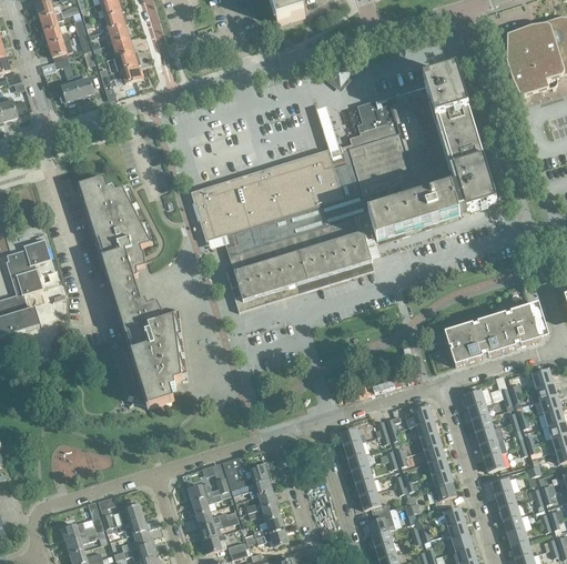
[(120,11),(123,10),(121,1),(118,2),(117,0),(108,0),(100,2),(93,4),(94,10),(101,8),(103,16),(120,11)]
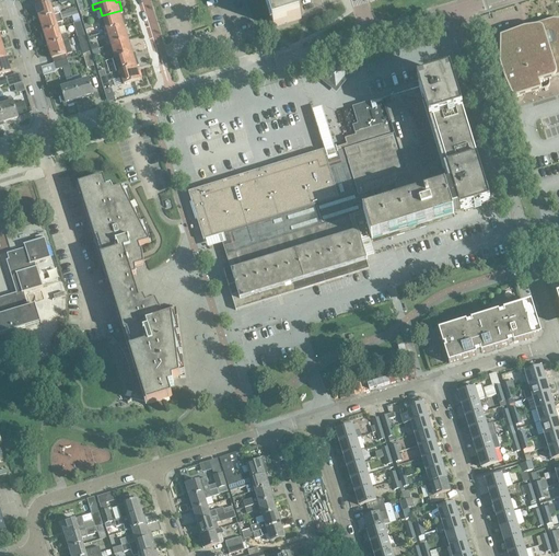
[(265,0),(272,23),(300,15),(294,0),(265,0)]
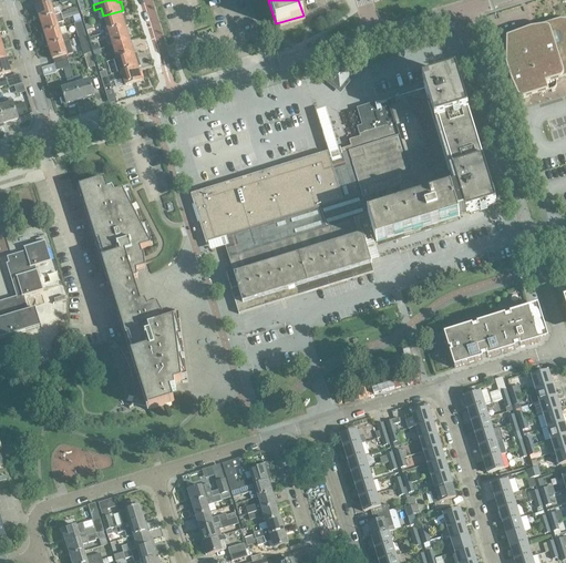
[(39,19),(76,7),(75,6),(61,10),(59,3),(51,7),(49,1),(34,6),(39,19)]
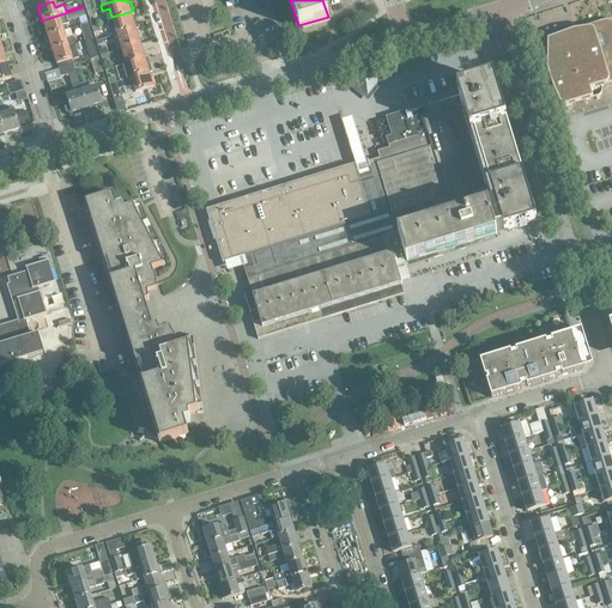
[(47,34),(61,29),(60,24),(70,22),(67,17),(84,11),(83,7),(42,20),(47,34)]
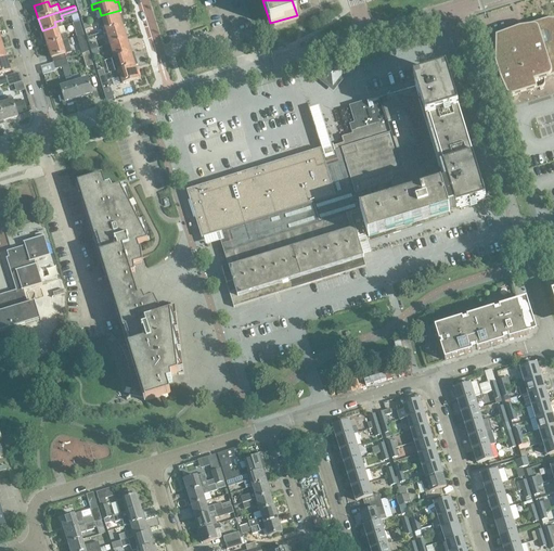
[(121,23),(125,23),(123,15),(119,16),(117,11),(101,15),(105,28),(121,24),(121,23)]
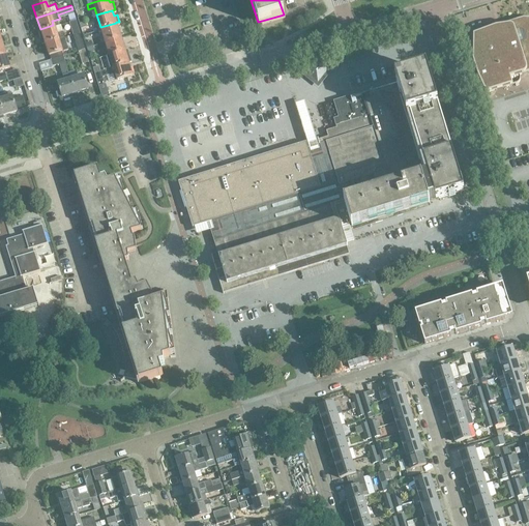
[(528,15),(523,15),(498,22),(482,28),(478,30),(477,30),(476,31),(475,32),(475,33),(475,34),(475,35),(475,36),(480,54),(472,58),(473,63),(476,72),(482,86),(482,87),(483,87),(485,88),(486,88),(487,89),(488,89),(489,89),(490,88),(516,81),(516,80),(517,80),(518,79),(518,78),(519,78),(519,77),(519,76),(519,75),(519,74),(519,71),(528,67),(528,15)]
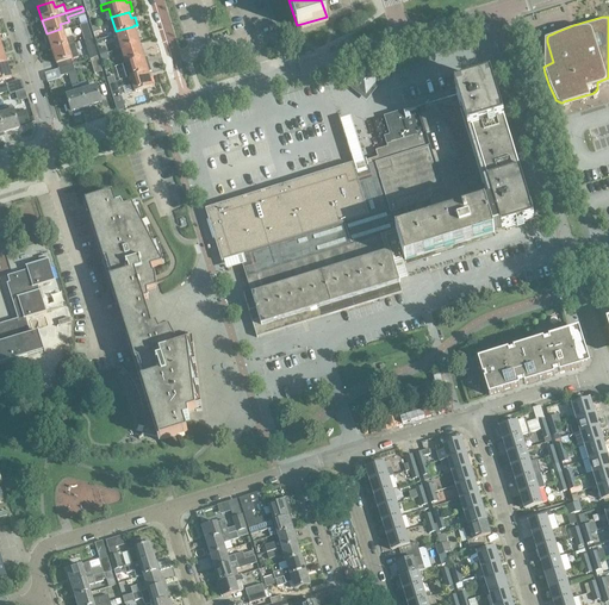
[(84,37),(91,35),(86,20),(80,22),(82,31),(81,31),(84,37)]
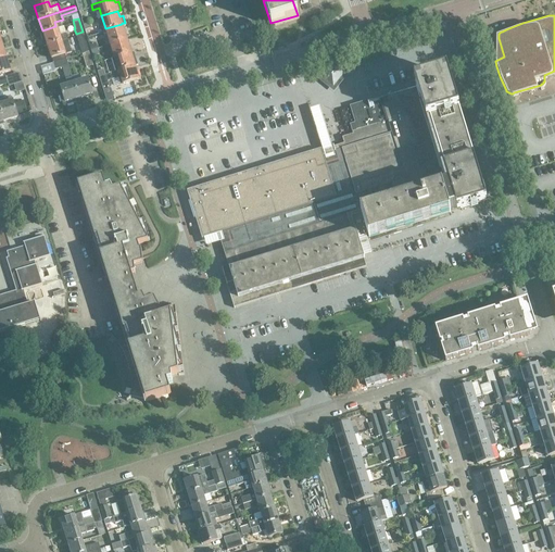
[(122,24),(105,28),(110,41),(125,37),(122,24)]
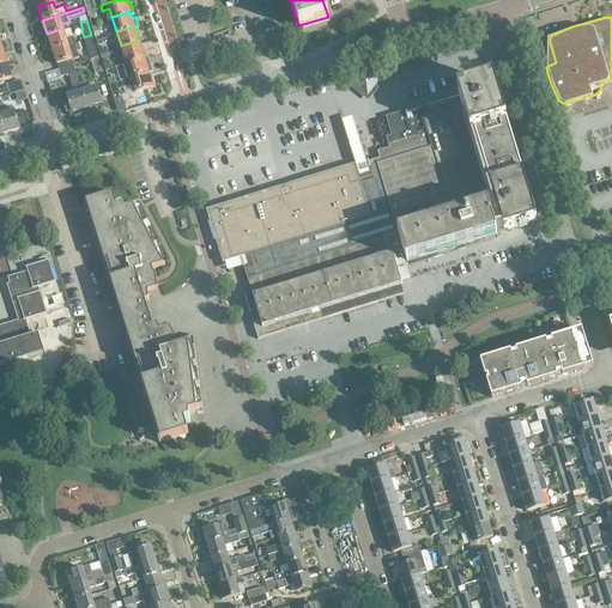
[(50,48),(74,41),(72,34),(64,36),(61,29),(47,34),(43,35),(47,49),(50,48)]
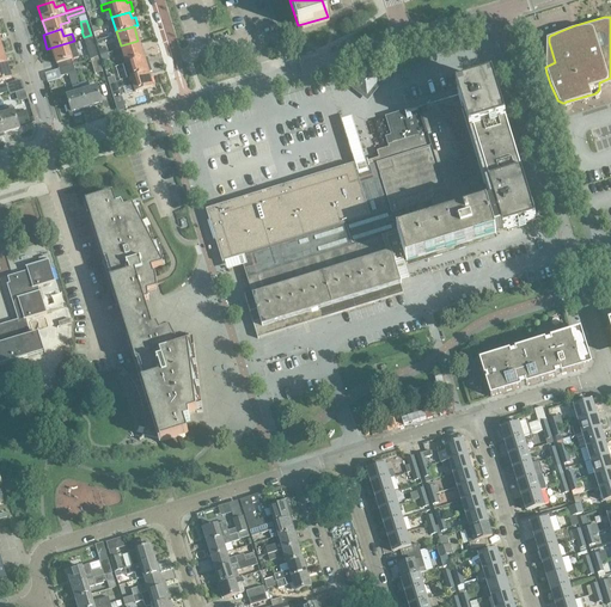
[(57,66),(73,61),(72,61),(77,60),(75,55),(78,55),(74,41),(50,48),(55,62),(56,61),(57,66)]
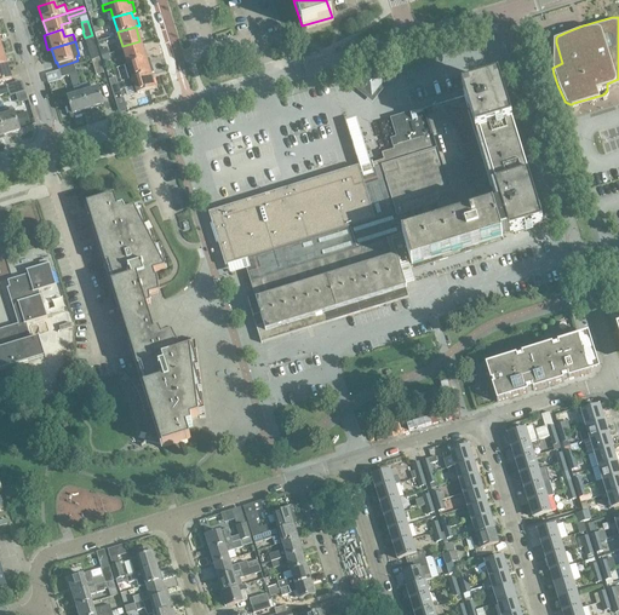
[(139,41),(122,46),(127,61),(144,56),(139,41)]
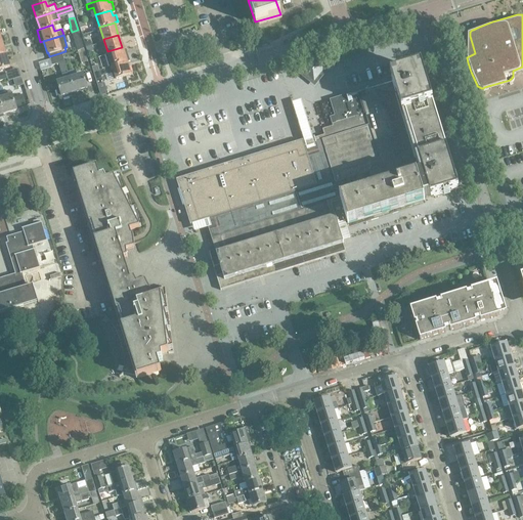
[(80,60),(87,58),(83,45),(77,47),(80,60)]
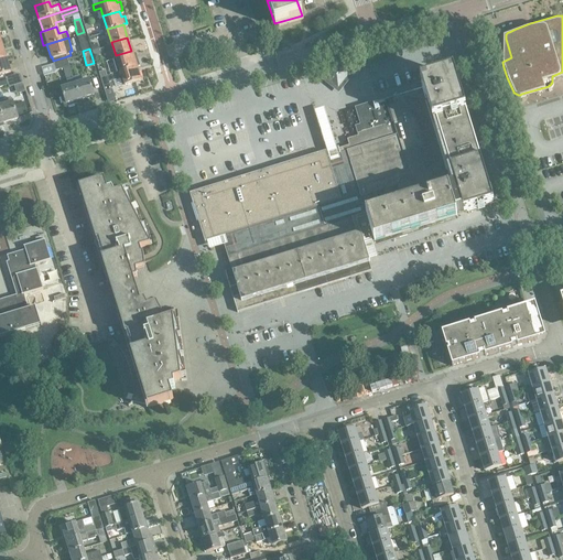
[(116,55),(119,68),(119,70),(136,64),(131,51),(116,55)]
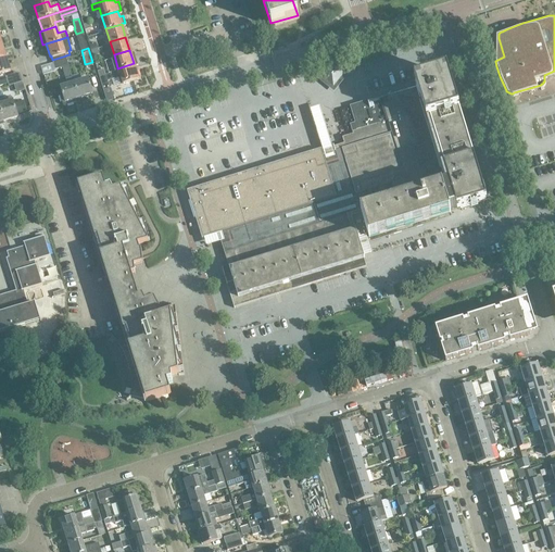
[(0,75),(4,74),(3,70),(9,69),(4,55),(0,57),(0,75)]
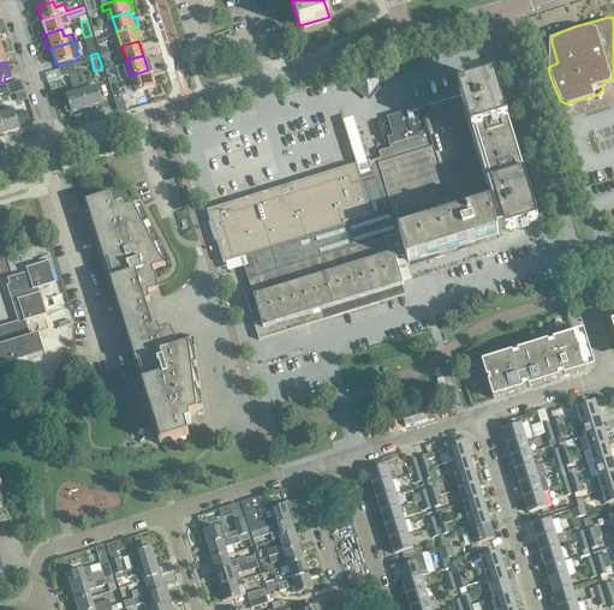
[(85,106),(81,89),(73,61),(58,66),(60,73),(67,71),(75,91),(65,94),(67,100),(64,101),(67,113),(70,114),(82,111),(81,107),(85,106)]
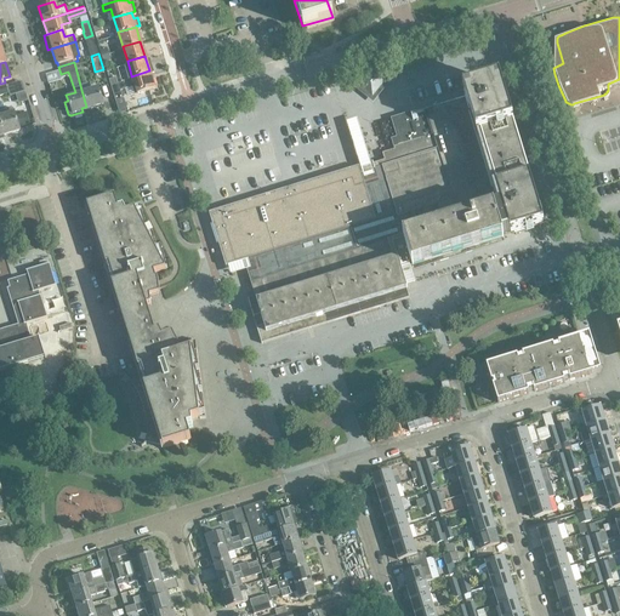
[(368,64),(362,73),(356,80),(371,92),(382,78),(374,69),(368,64)]
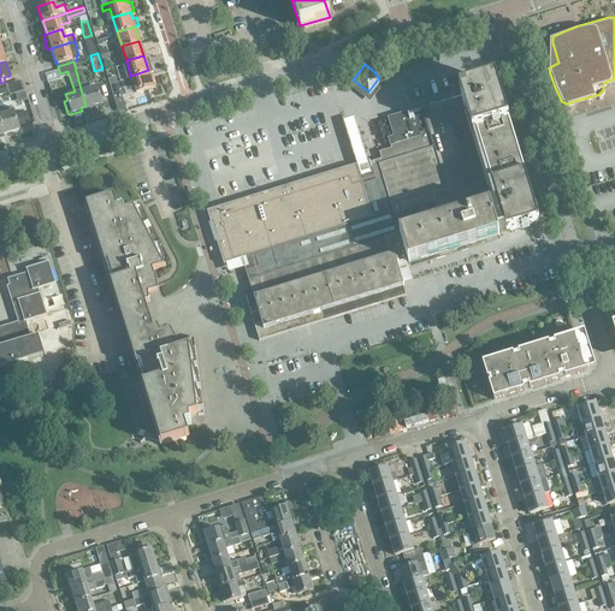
[(506,230),(538,220),(490,66),(459,76),(461,81),(454,83),(457,95),(421,106),(429,130),(429,131),(432,144),(448,195),(409,206),(415,225),(454,213),(453,207),(467,202),(469,207),(489,201),(497,229),(504,226),(506,230)]
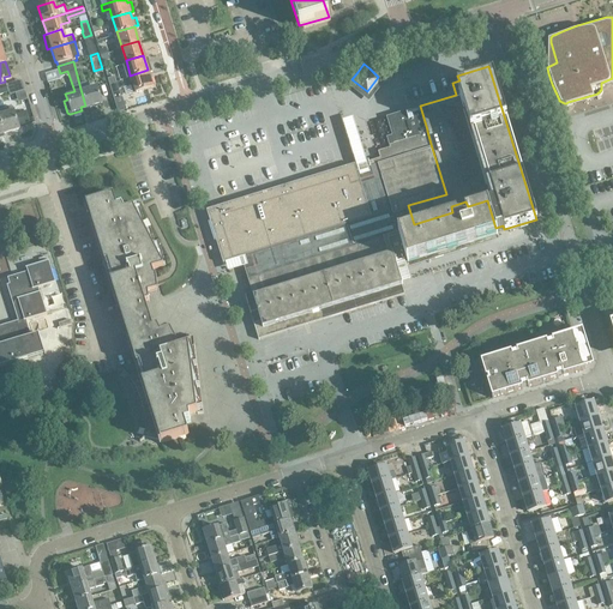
[(116,79),(108,82),(113,96),(120,94),(118,86),(125,84),(127,91),(134,90),(152,84),(148,70),(130,76),(130,74),(115,78),(116,79)]
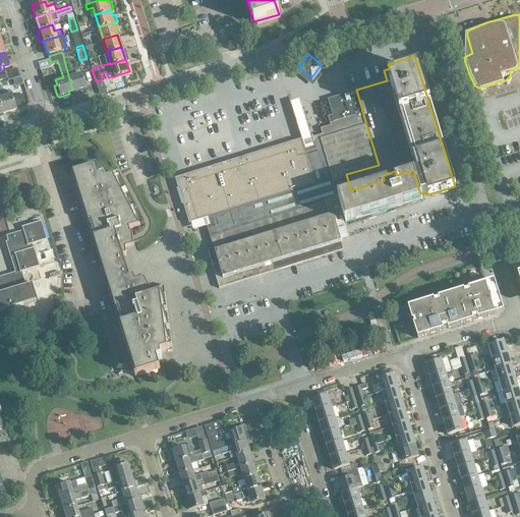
[(42,74),(54,70),(52,62),(39,65),(42,74)]
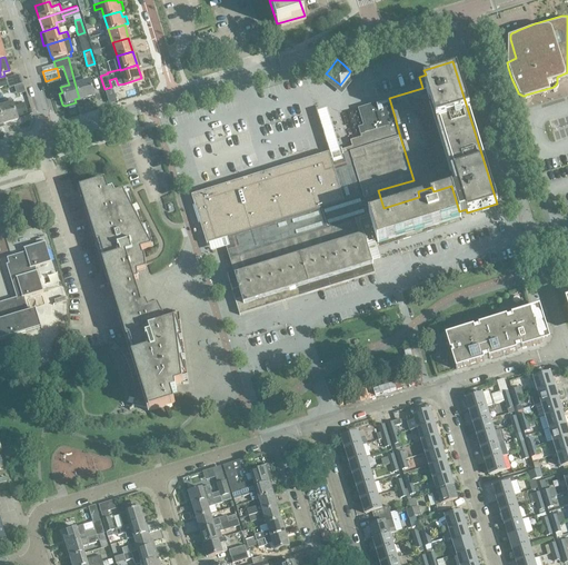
[(75,82),(79,98),(93,93),(89,78),(75,82)]
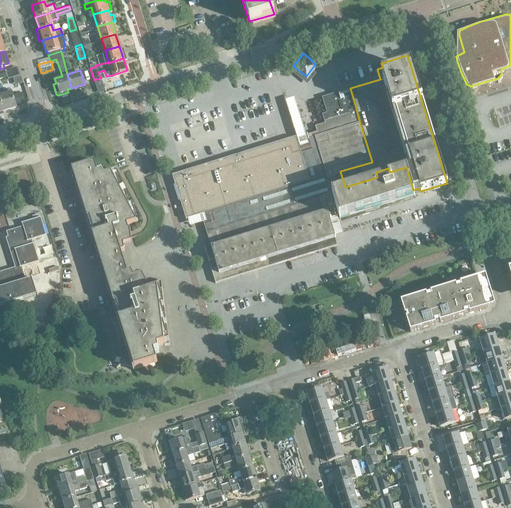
[(356,108),(350,88),(342,91),(342,90),(338,91),(337,90),(321,95),(326,110),(321,112),(323,118),(323,119),(356,109),(356,108)]
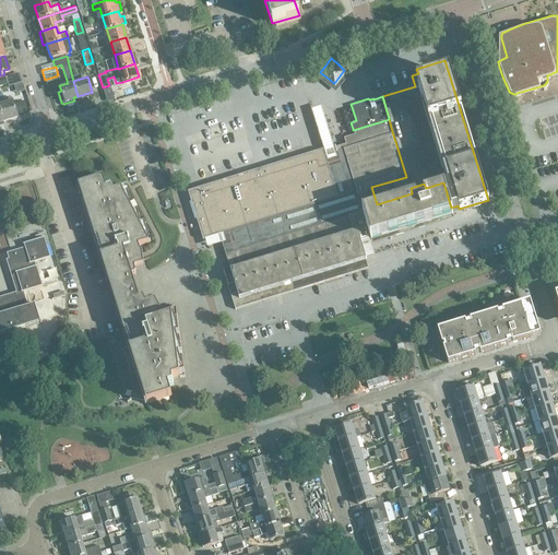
[(25,110),(21,97),(13,101),(16,113),(25,110)]
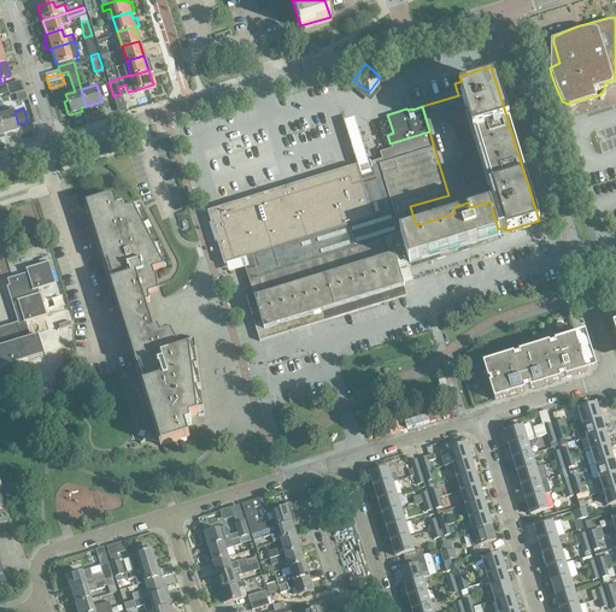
[(0,118),(4,130),(19,125),(13,109),(0,112),(0,118)]
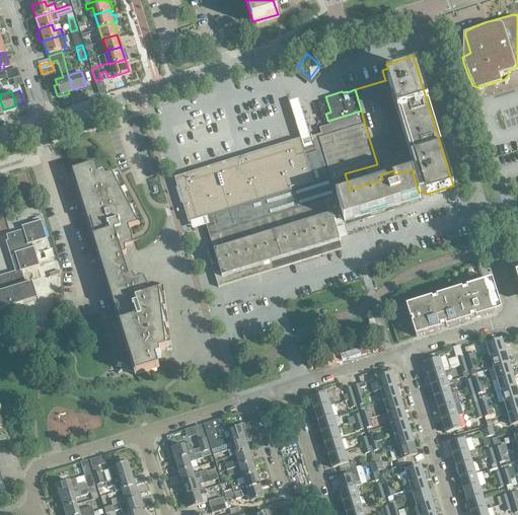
[(340,221),(345,219),(420,196),(419,193),(412,169),(395,174),(393,170),(381,174),(382,179),(350,190),(345,173),(377,164),(364,122),(361,111),(327,121),(328,123),(318,126),(320,131),(311,134),(310,133),(309,133),(311,138),(307,139),(301,141),(299,136),(174,175),(189,220),(203,215),(206,222),(213,246),(207,248),(218,284),(340,246),(333,223),(340,221)]
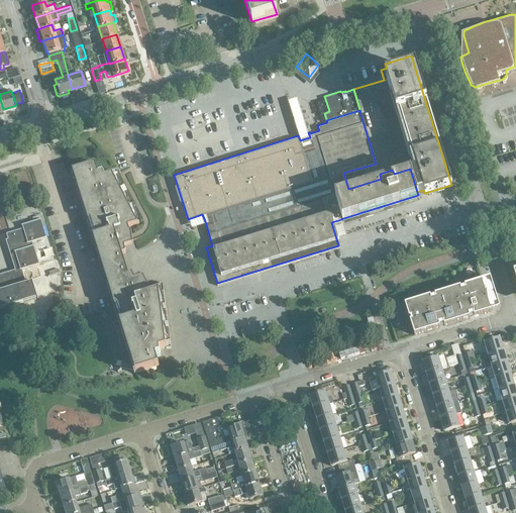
[(233,147),(229,137),(217,141),(220,152),(233,147)]
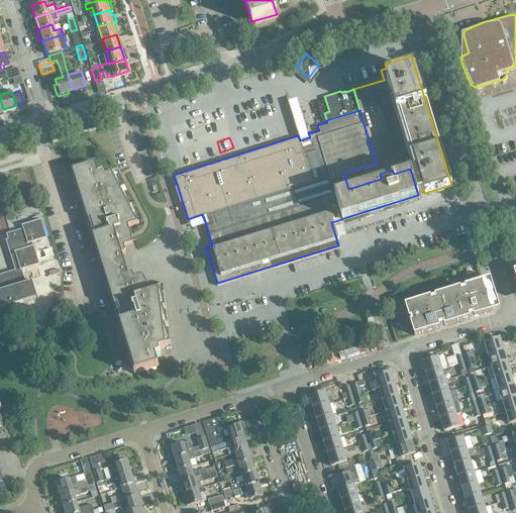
[(166,345),(171,345),(164,287),(158,288),(159,289),(149,292),(147,287),(149,287),(148,286),(143,275),(134,278),(131,272),(128,273),(126,267),(121,251),(125,250),(124,243),(132,241),(131,228),(130,228),(129,228),(127,223),(137,220),(111,171),(104,173),(102,168),(98,170),(94,160),(72,167),(105,273),(116,311),(108,313),(107,313),(107,314),(111,319),(114,325),(117,331),(119,338),(120,344),(121,351),(121,358),(120,365),(134,368),(135,371),(159,364),(156,353),(160,352),(159,347),(166,345)]
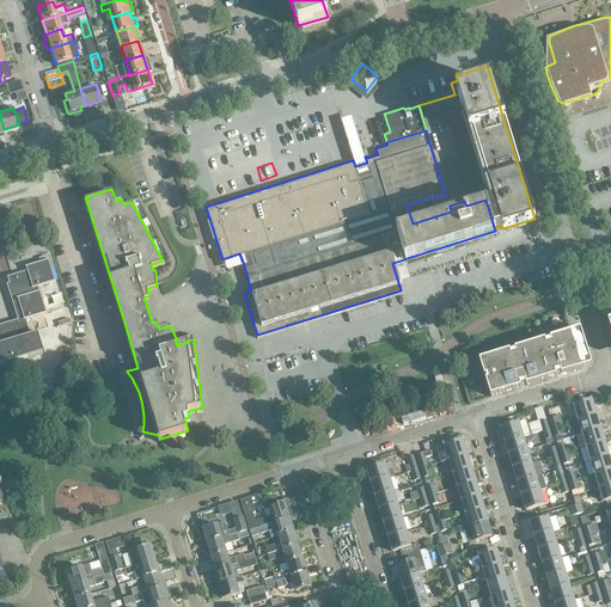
[(0,362),(17,356),(43,349),(43,350),(44,349),(38,329),(37,329),(37,330),(29,332),(24,316),(47,310),(38,283),(55,277),(48,256),(25,263),(28,268),(8,274),(10,281),(7,282),(18,317),(0,323),(0,362)]
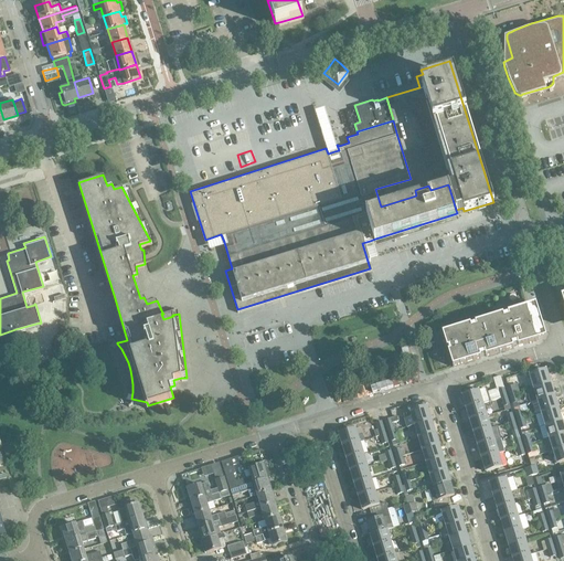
[(522,342),(535,338),(545,335),(535,300),(507,309),(508,310),(502,313),(502,311),(475,319),(475,321),(470,323),(469,321),(442,330),(451,363),(480,355),(480,353),(485,352),(485,353),(512,345),(512,343),(521,340),(522,342)]
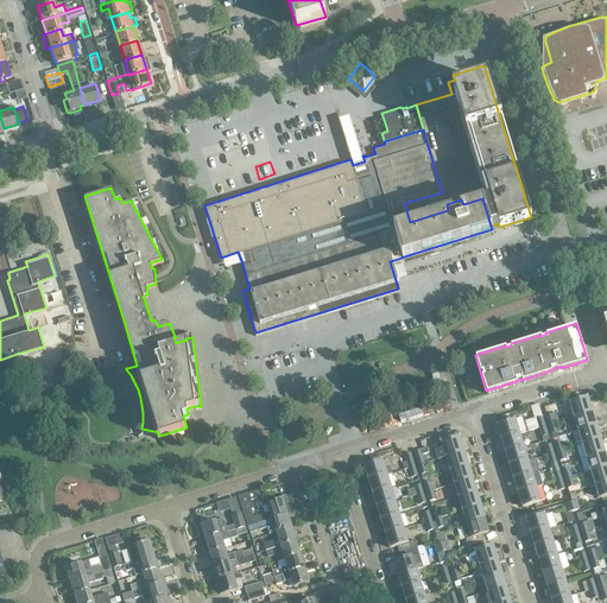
[(522,381),(509,385),(512,395),(524,392),(522,381)]
